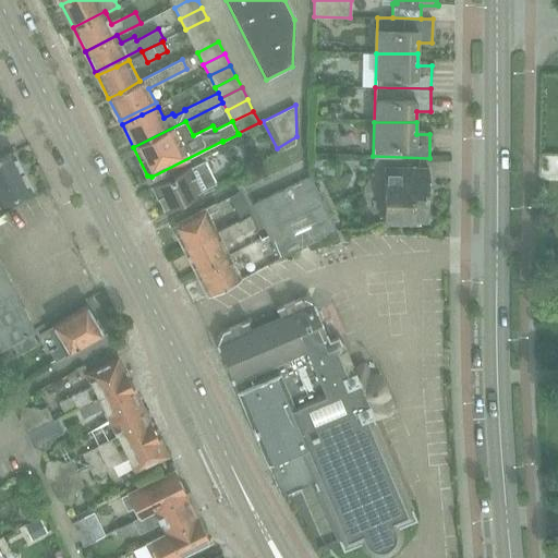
[(0,204),(32,189),(13,152),(0,158),(0,204)]
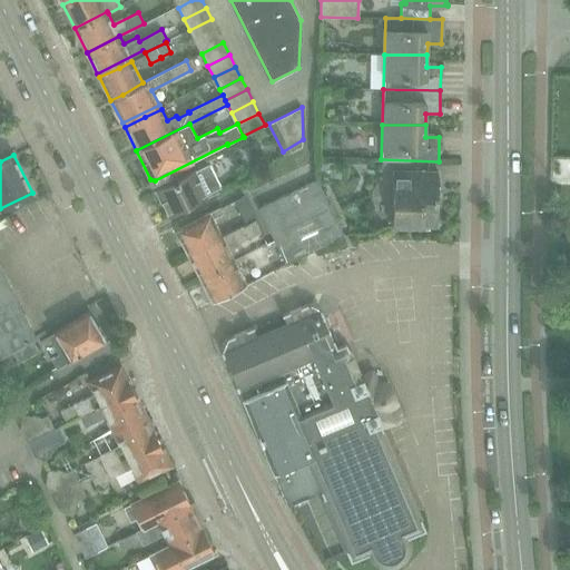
[(168,214),(220,187),(209,164),(155,192),(155,193),(157,192),(168,214)]
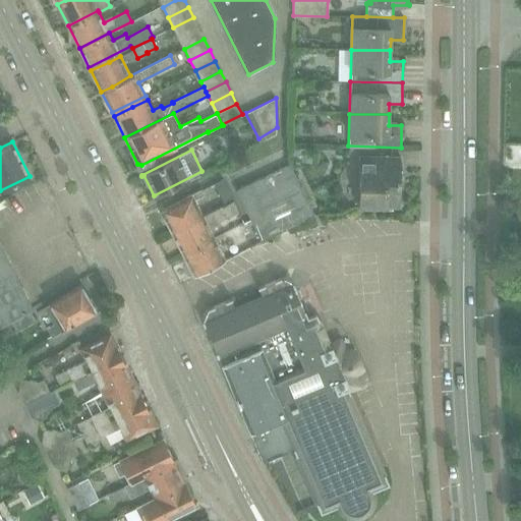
[(358,207),(380,207),(400,208),(401,157),(359,156),(358,207)]
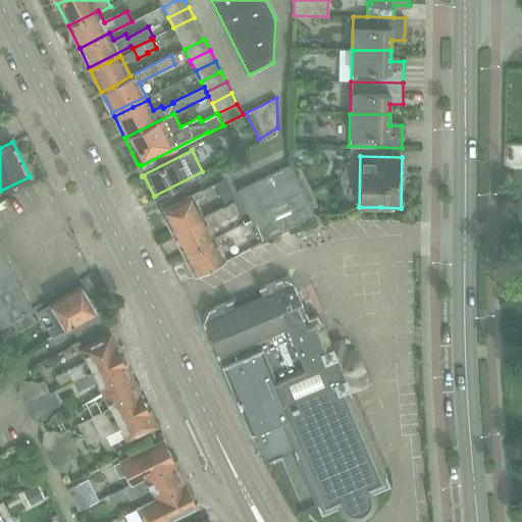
[(288,228),(289,228),(315,215),(291,164),(237,191),(262,242),(278,233),(278,232),(288,227),(288,228)]
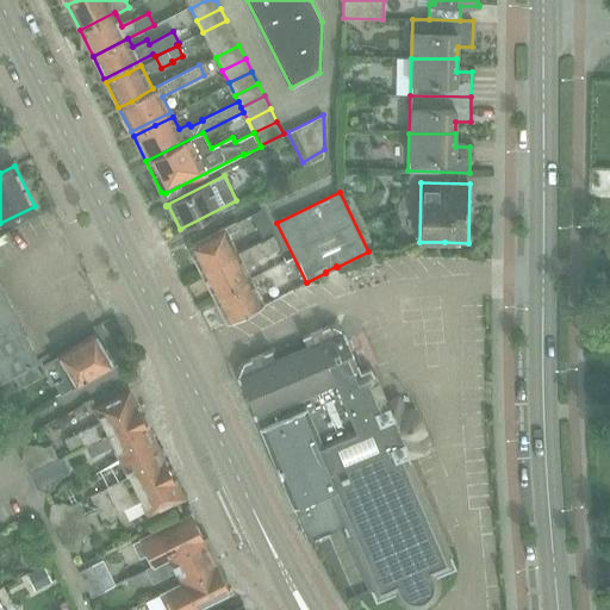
[(265,240),(273,235),(261,211),(253,215),(265,240)]
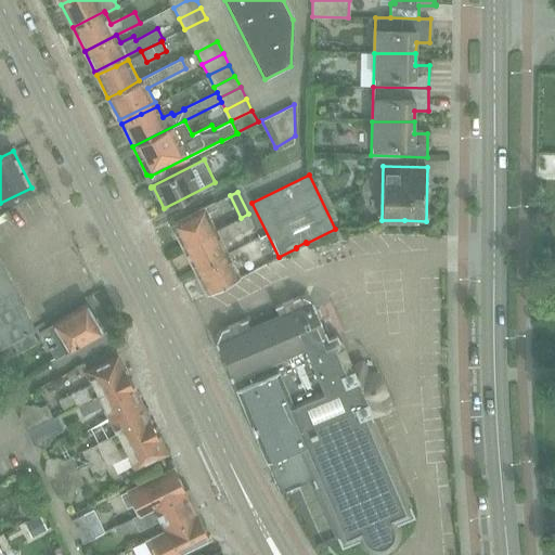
[(173,227),(183,247),(217,230),(208,213),(217,207),(215,202),(175,222),(173,227)]
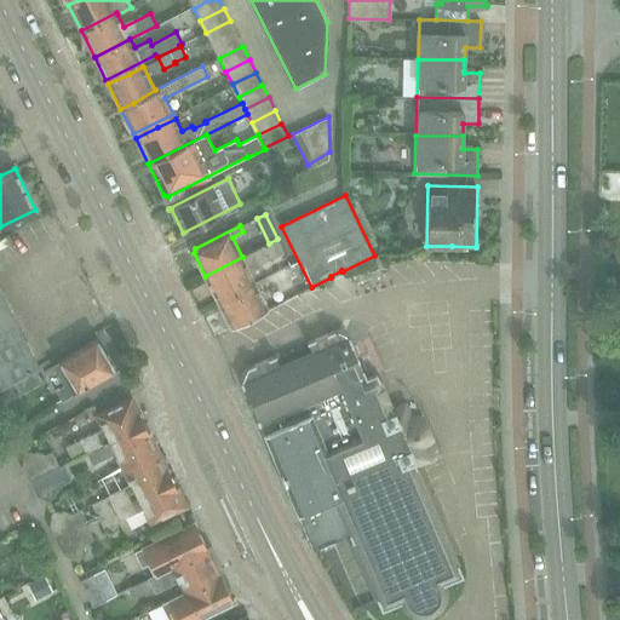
[(205,276),(218,302),(256,283),(250,271),(267,263),(262,256),(267,253),(270,259),(285,252),(277,239),(269,244),(269,245),(265,246),(264,246),(242,257),(205,276)]
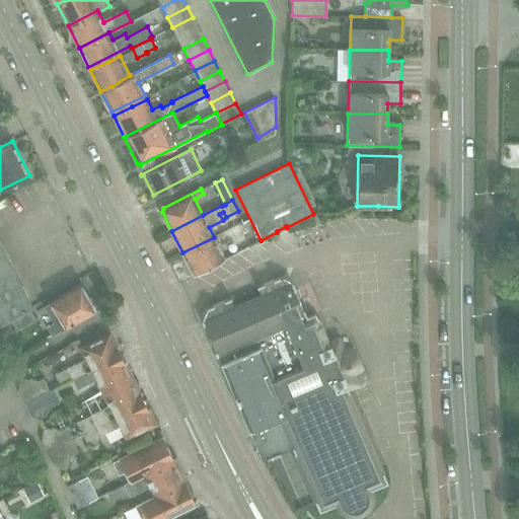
[(214,237),(182,252),(194,275),(225,258),(214,237)]
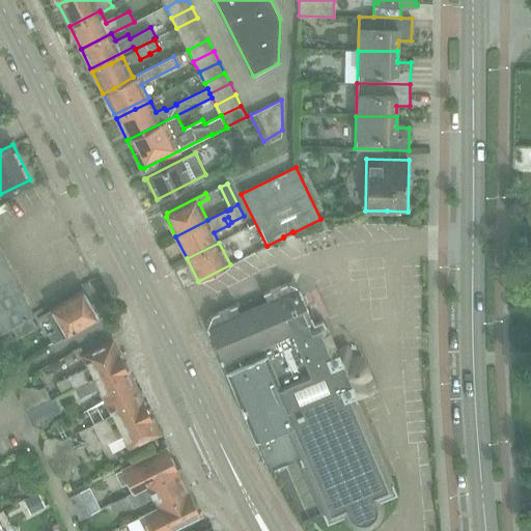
[(0,333),(10,327),(30,315),(33,313),(32,312),(0,248),(0,333)]
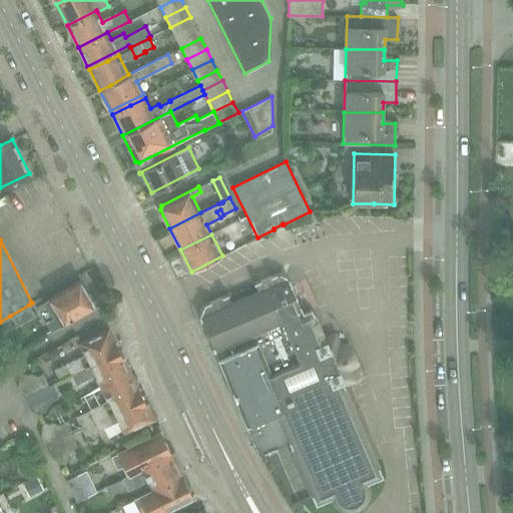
[(259,292),(231,303),(227,295),(222,297),(210,302),(205,304),(205,305),(202,307),(199,313),(200,316),(199,317),(200,320),(201,319),(213,347),(212,348),(214,351),(215,350),(219,359),(218,360),(232,391),(232,392),(236,401),(260,455),(290,442),(292,447),(293,447),(313,495),(312,495),(316,504),(332,497),(333,500),(336,503),(338,505),(342,507),(344,508),(348,509),(351,509),(355,508),(358,507),(362,504),(363,502),(366,499),(367,496),(368,492),(368,489),(368,485),(367,482),(382,476),(379,467),(378,467),(344,387),(344,386),(342,382),(344,381),(340,371),(338,372),(329,352),(331,351),(327,341),(325,342),(323,337),(314,341),(303,314),(310,311),(312,315),(314,314),(311,310),(303,313),(300,306),(300,307),(291,286),(292,286),(289,279),(288,280),(285,276),(281,274),(277,275),(276,274),(271,276),(271,277),(260,281),(254,283),(259,292)]
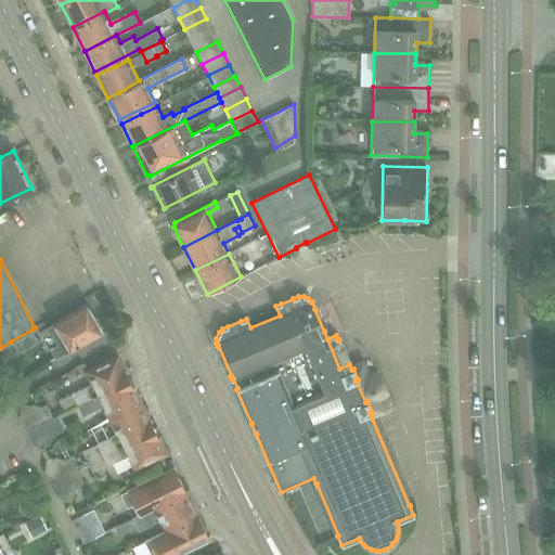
[(86,304),(67,314),(47,326),(57,345),(50,349),(55,358),(102,331),(99,325),(100,322),(97,318),(94,318),(86,304)]
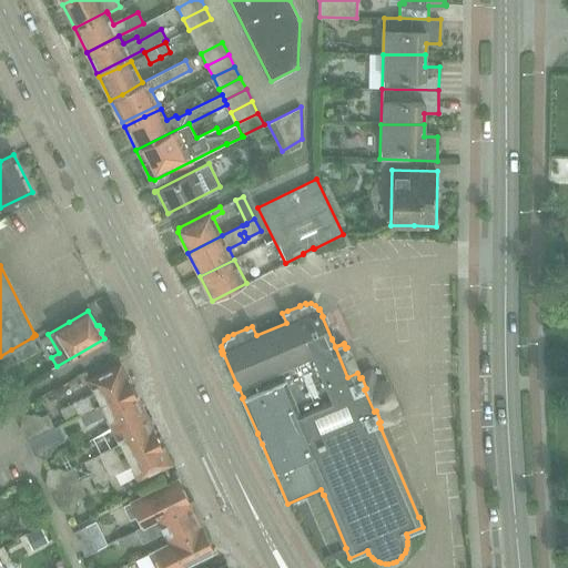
[(39,348),(32,337),(11,350),(18,362),(39,348)]
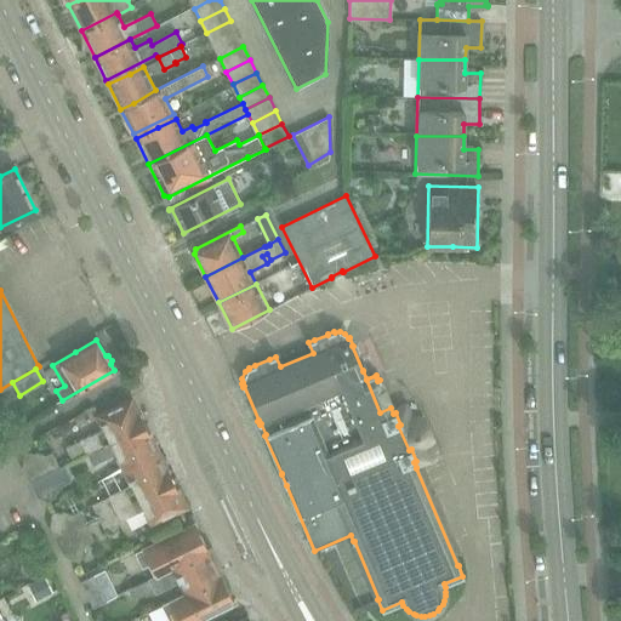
[(144,425),(131,398),(96,415),(103,429),(80,440),(80,442),(67,449),(73,461),(86,454),(144,425)]
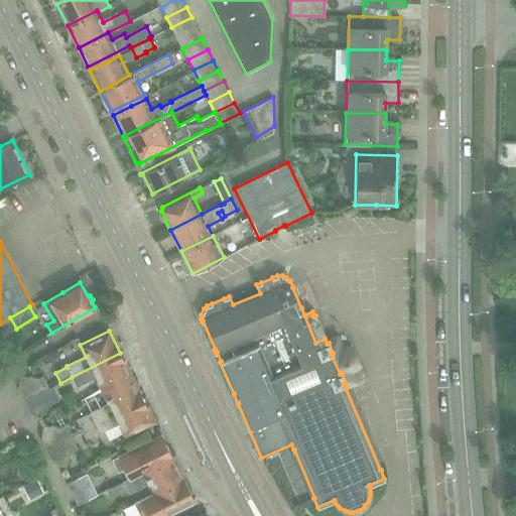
[(131,376),(120,353),(72,377),(77,387),(96,377),(103,390),(131,376)]
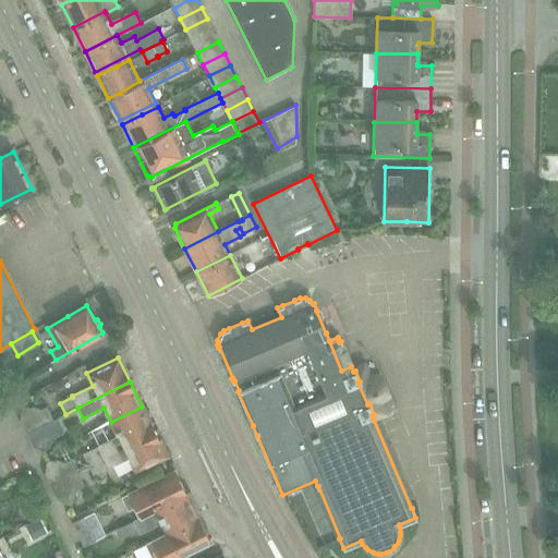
[(40,409),(22,405),(20,420),(19,420),(26,434),(26,433),(53,420),(47,405),(40,409)]
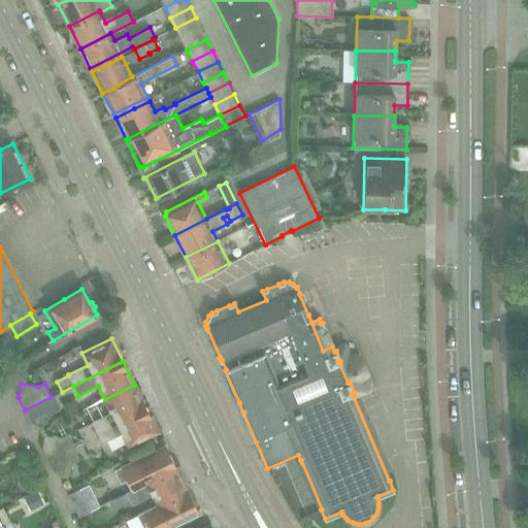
[(146,408),(134,385),(105,399),(111,413),(92,422),(93,423),(78,430),(84,440),(146,408)]
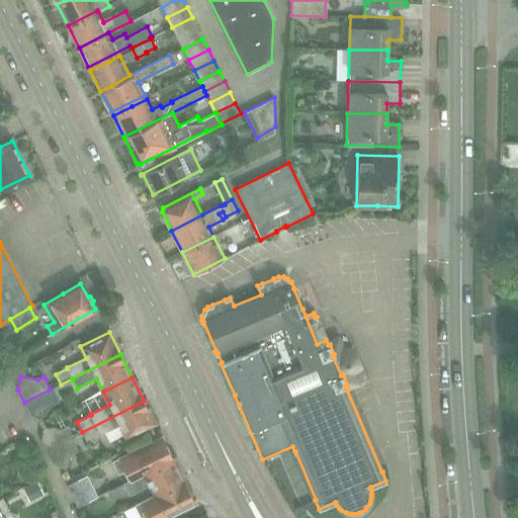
[(53,387),(50,390),(24,402),(31,415),(38,418),(39,418),(46,415),(50,406),(59,401),(53,387)]
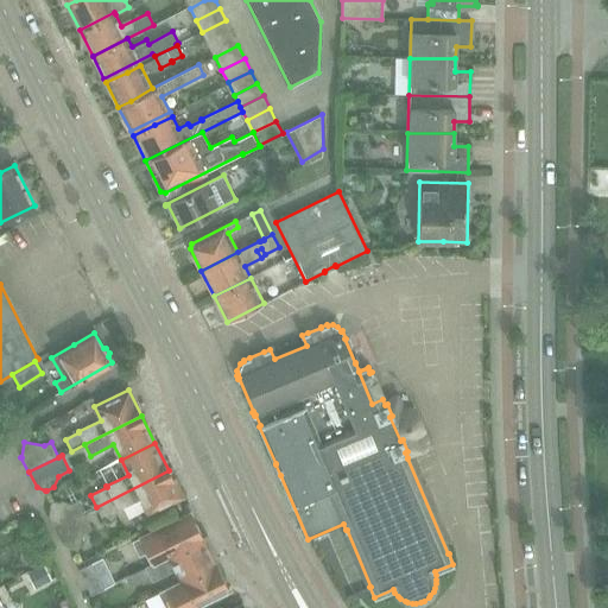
[(182,496),(169,470),(96,507),(102,519),(141,499),(149,513),(182,496)]
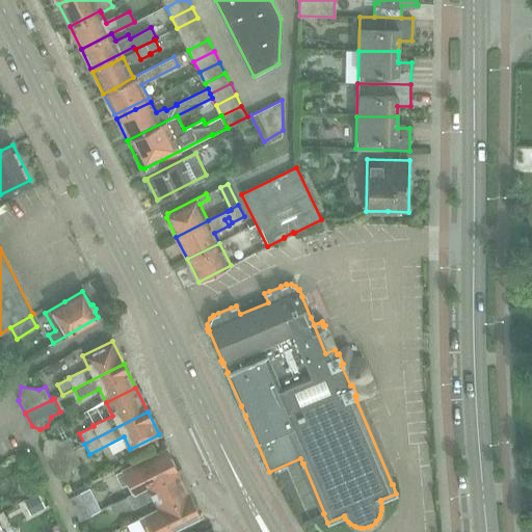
[(42,451),(48,463),(74,450),(68,437),(61,441),(45,437),(42,451)]
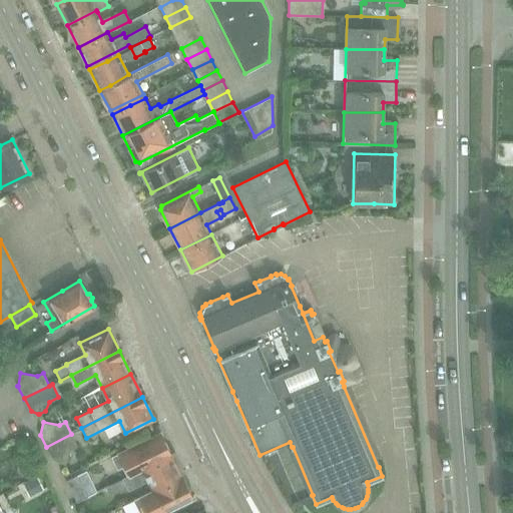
[(171,454),(160,433),(112,457),(118,469),(124,466),(129,476),(171,454)]
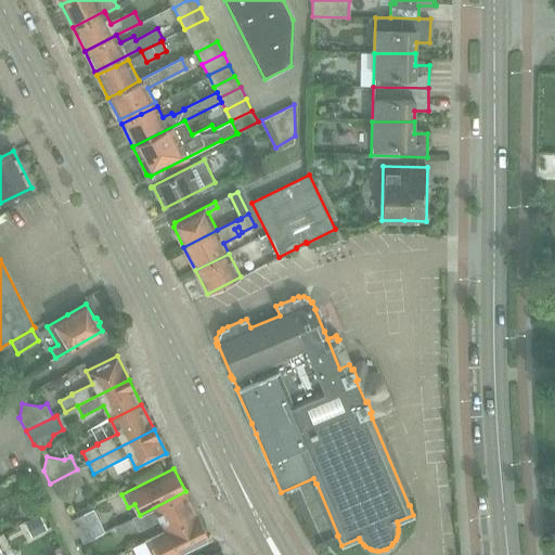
[(84,482),(77,469),(50,483),(56,497),(69,502),(77,486),(84,482)]
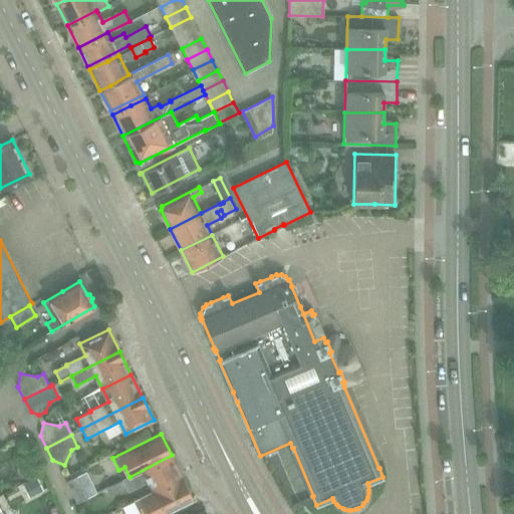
[(183,477),(172,455),(130,477),(108,487),(113,496),(127,489),(129,491),(148,481),(153,492),(183,477)]
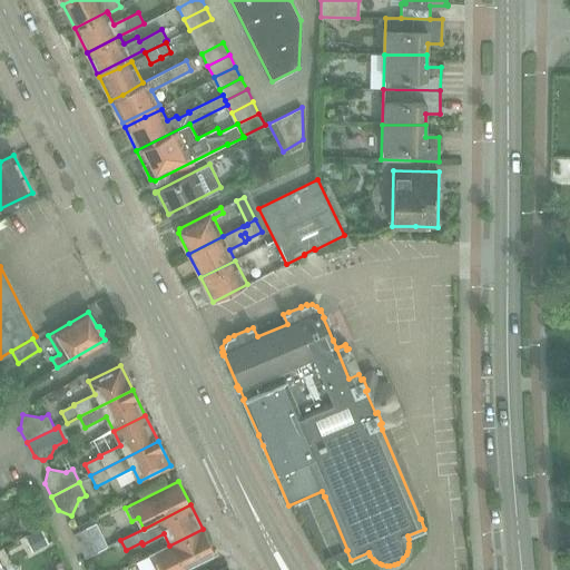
[(97,552),(86,528),(74,534),(85,558),(97,552)]
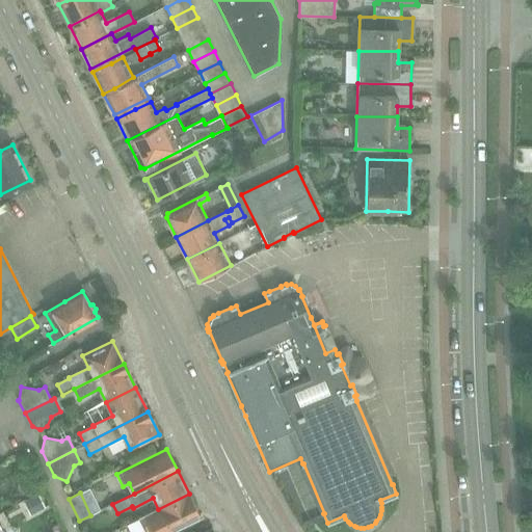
[(167,531),(201,515),(189,494),(158,509),(164,520),(143,530),(144,531),(167,531)]
